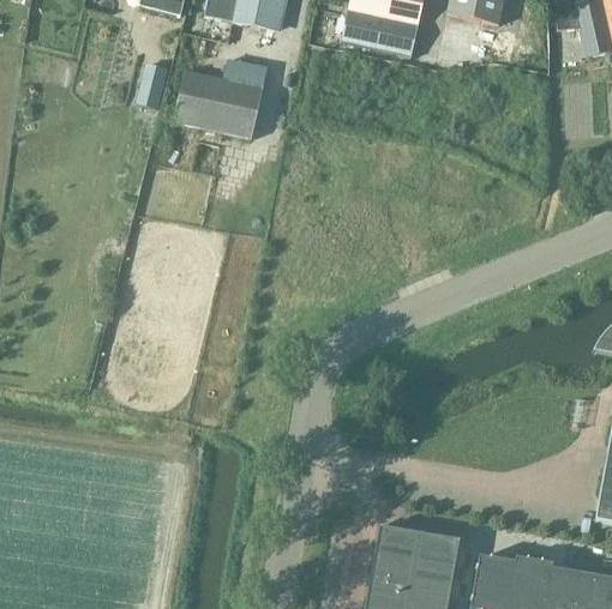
[(154,0),(153,7),(180,14),(183,0),(154,0)]
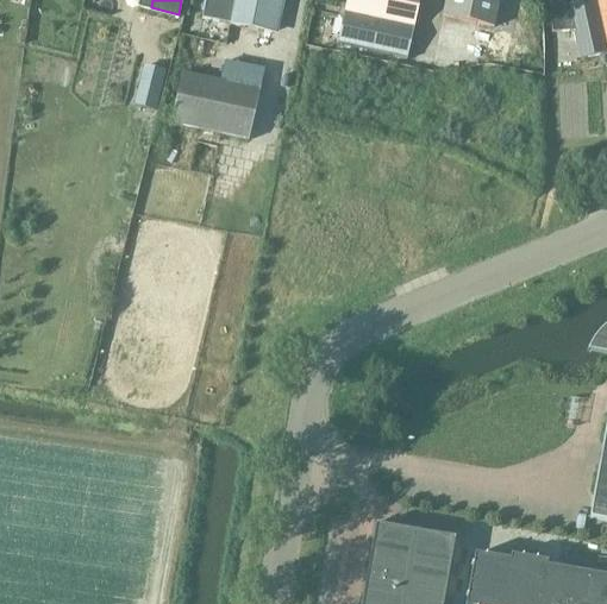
[(210,0),(207,14),(273,27),(277,0),(210,0)]
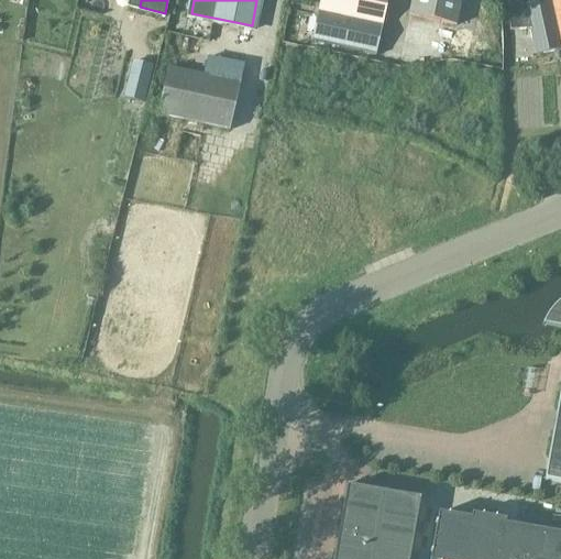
[(376,52),(388,0),(320,0),(312,37),(376,52)]
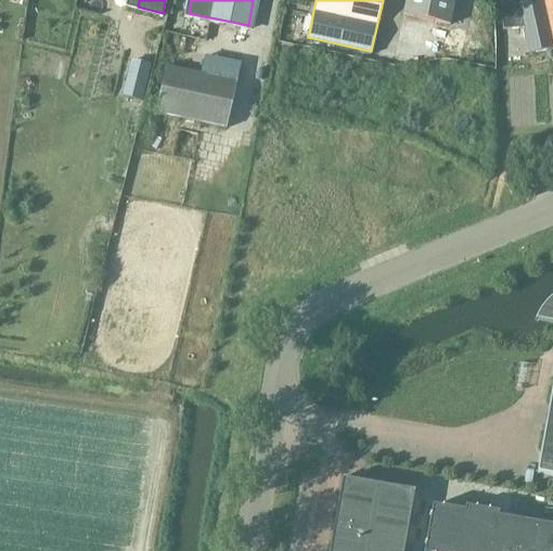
[(451,22),(455,0),(406,0),(403,11),(451,22)]
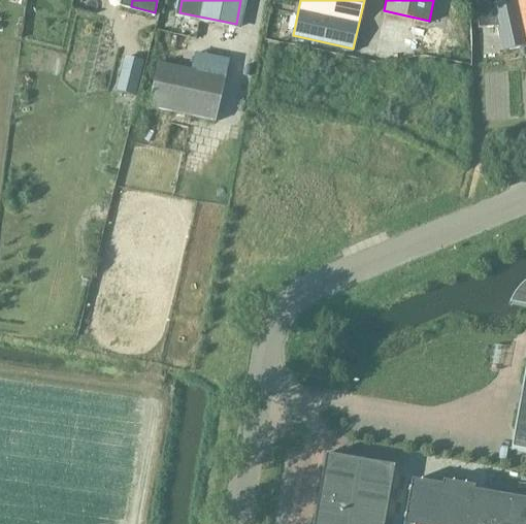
[(477,0),(479,26),(497,23),(502,47),(523,43),(525,54),(525,0),(477,0)]
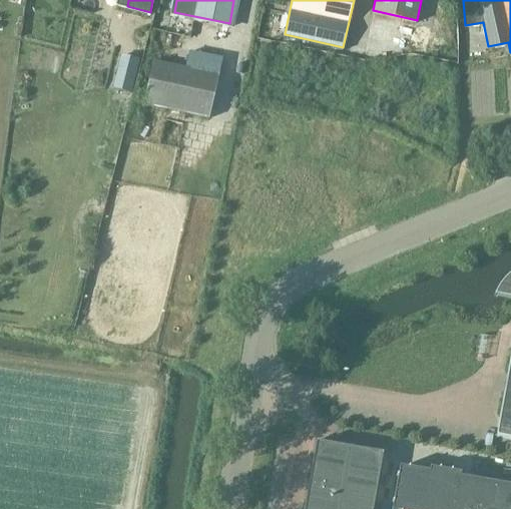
[(152,58),(143,101),(209,114),(218,71),(220,60),(187,53),(185,65),(152,58)]
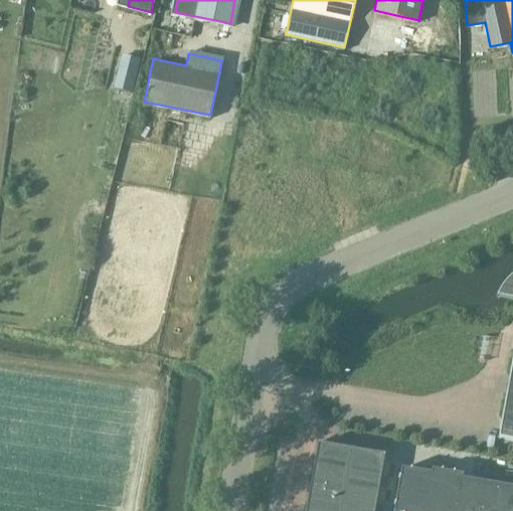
[(125,54),(117,88),(135,93),(143,58),(125,54)]
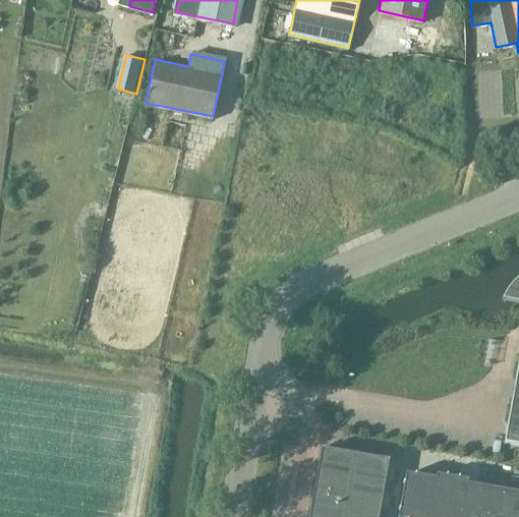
[(516,293),(518,295),(518,359),(504,441),(518,444),(518,288),(515,290),(513,294),(515,294),(516,293)]
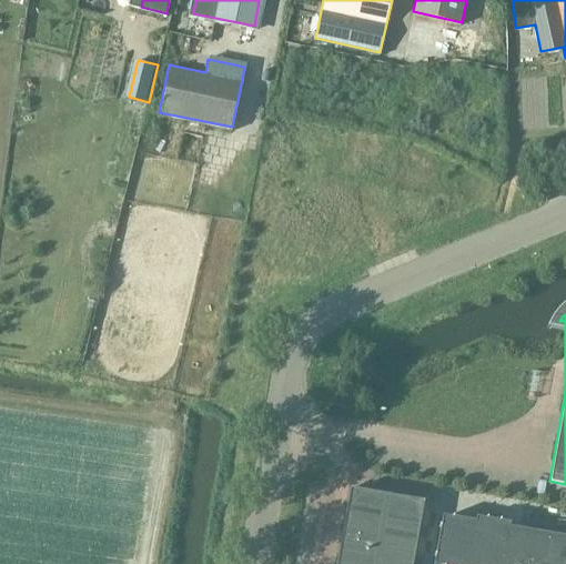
[(336,563),(413,563),(425,500),(351,486),(336,563)]
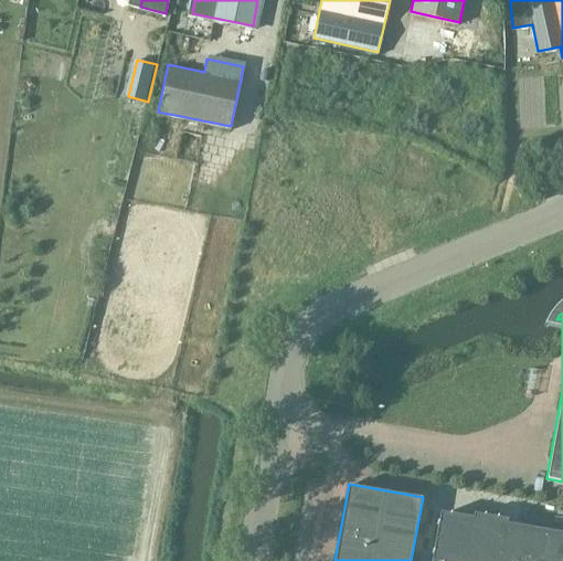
[(562,533),(507,524),(508,519),(498,518),(498,516),(497,516),(497,517),(485,515),(486,514),(484,514),(484,515),(474,514),(474,518),(452,514),(452,512),(450,512),(450,514),(441,511),(438,521),(437,521),(437,522),(438,522),(434,550),(432,550),(432,551),(433,551),(431,560),(562,560),(562,533)]
